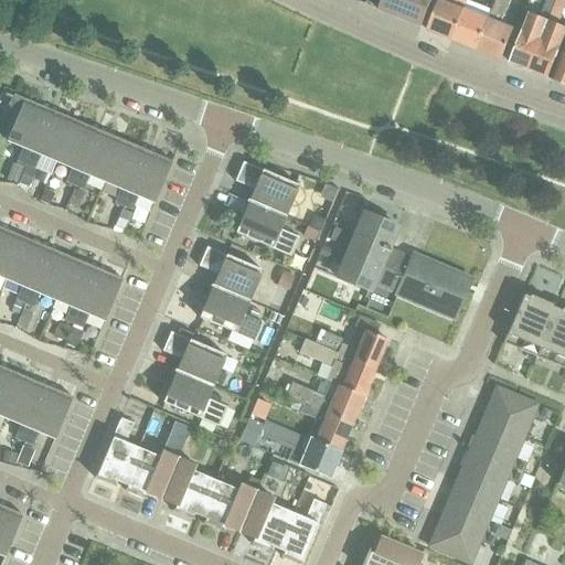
[(383,0),(380,11),(422,28),(433,0),(383,0)]
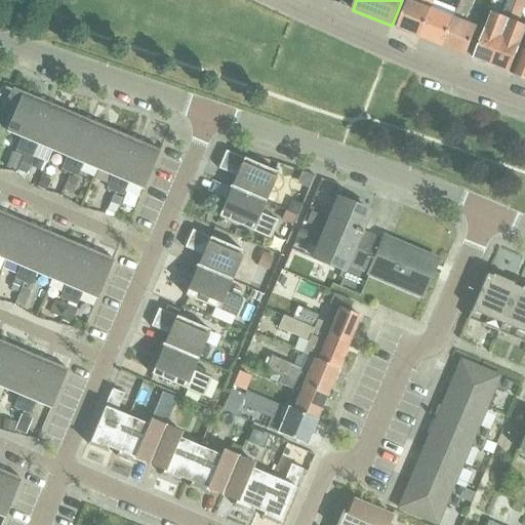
[(397,29),(419,38),(435,1),(435,0),(420,0),(418,6),(404,0),(402,0),(392,26),(397,29)]
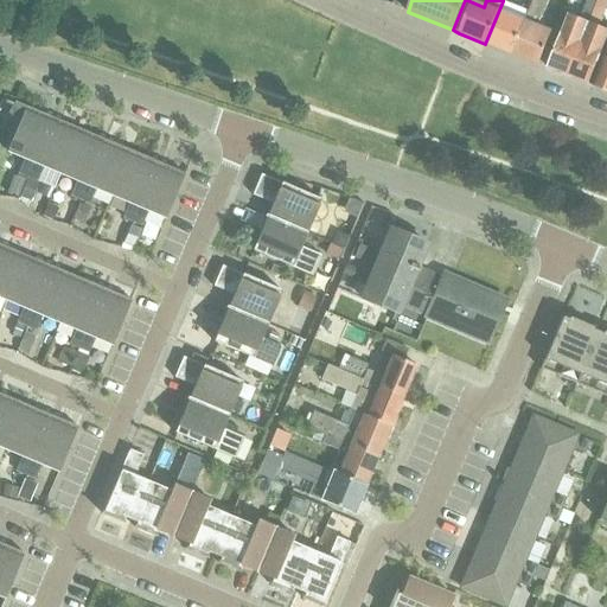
[(525,21),(511,55),(538,65),(553,32),(537,25),(547,0),(534,0),(529,12),(525,21)]
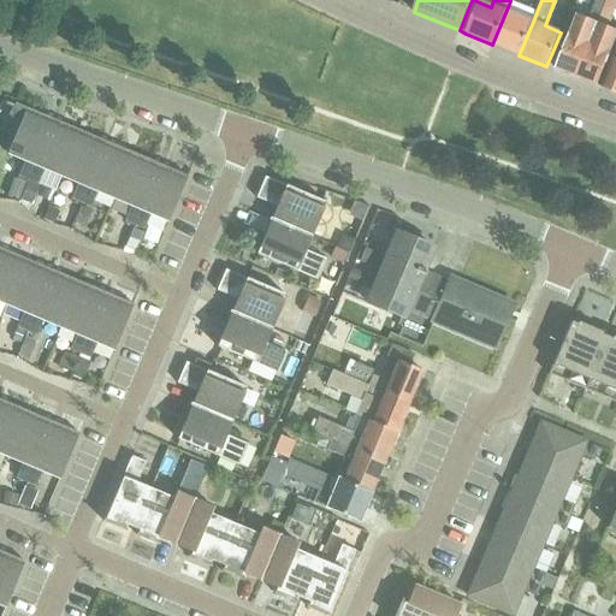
[(556,70),(576,78),(605,0),(596,0),(588,22),(578,17),(556,70)]
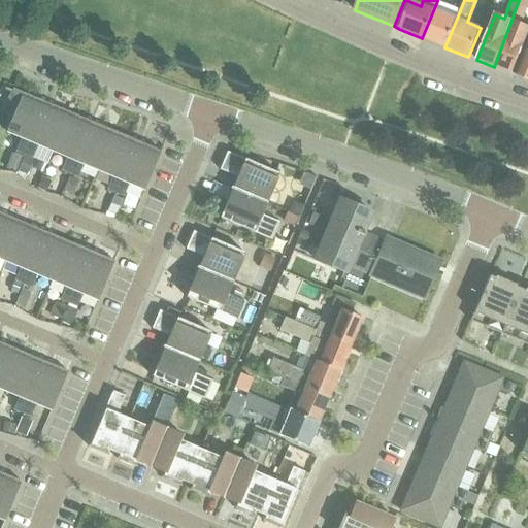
[(527,0),(519,0),(494,67),(513,74),(527,34),(527,27),(520,24),(527,2),(527,0)]
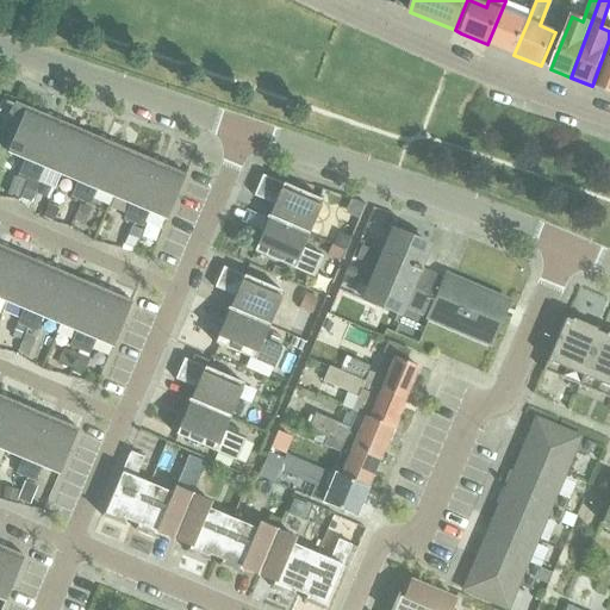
[(531,12),(505,1),(487,44),(514,55),(528,22),(531,12)]
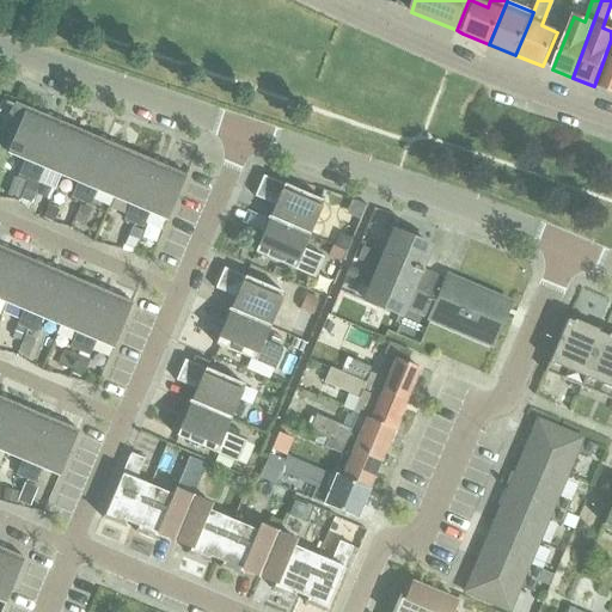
[(611,50),(598,87),(611,92),(611,50)]
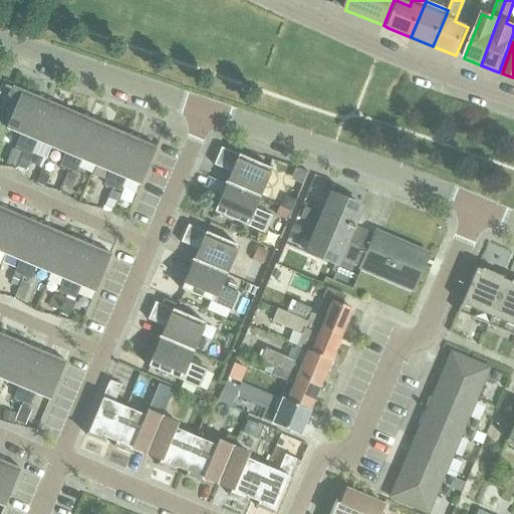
[(16,148),(24,151),(45,100),(13,86),(7,96),(17,103),(6,129),(21,135),(16,148)]
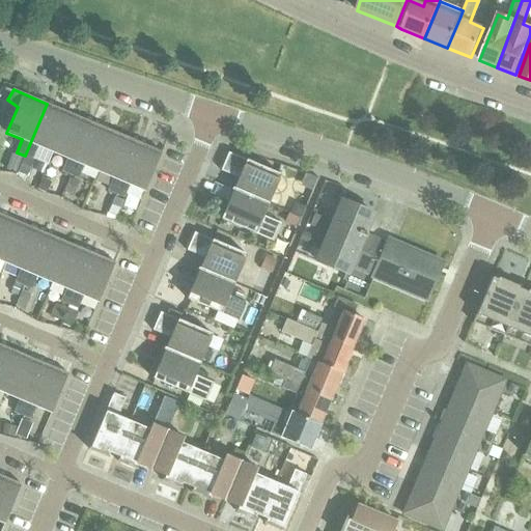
[(38,146),(53,152),(70,113),(47,104),(25,156),(33,159),(38,146)]
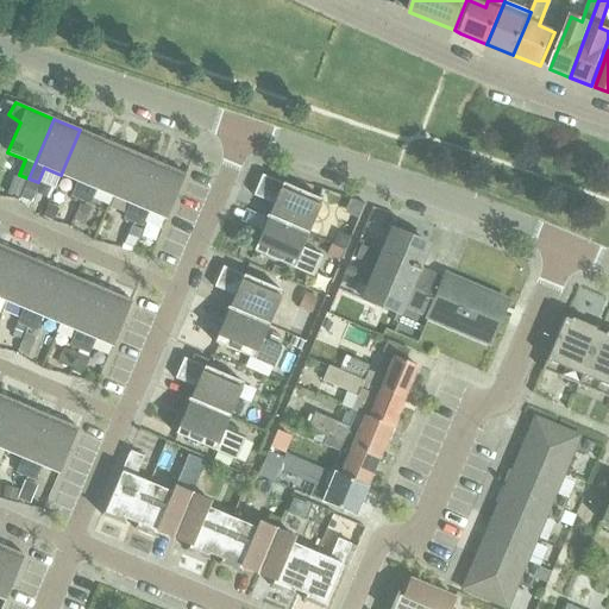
[(71,196),(81,201),(106,140),(80,130),(61,175),(77,182),(71,196)]
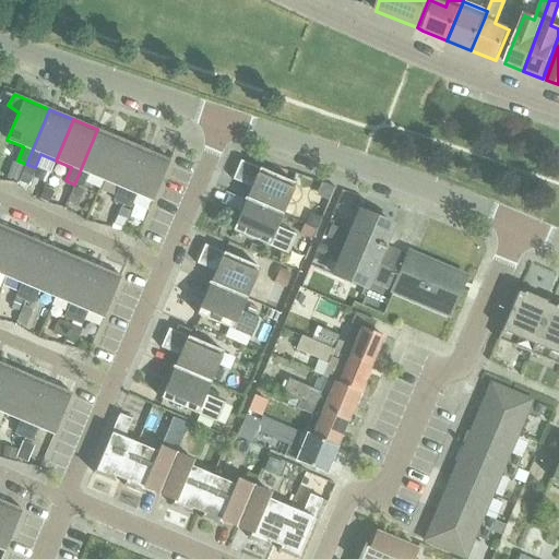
[(88,175),(104,181),(121,140),(97,129),(74,185),(83,188),(88,175)]
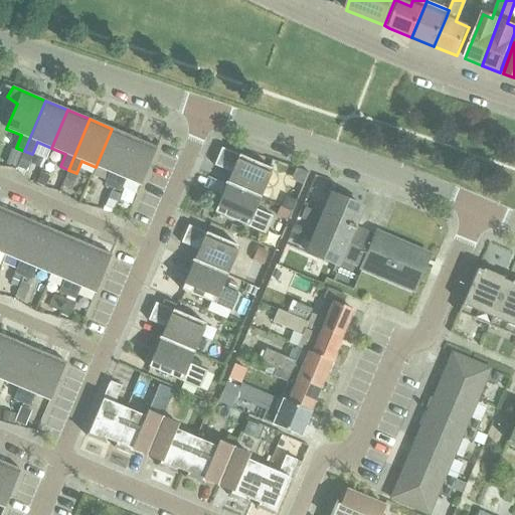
[(105,185),(113,188),(134,138),(112,129),(96,167),(110,173),(105,185)]
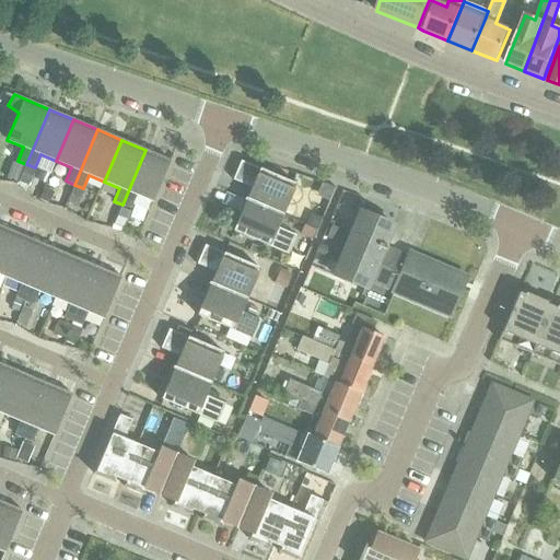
[(146,150),(123,205),(131,209),(137,196),(153,202),(171,161),(146,150)]
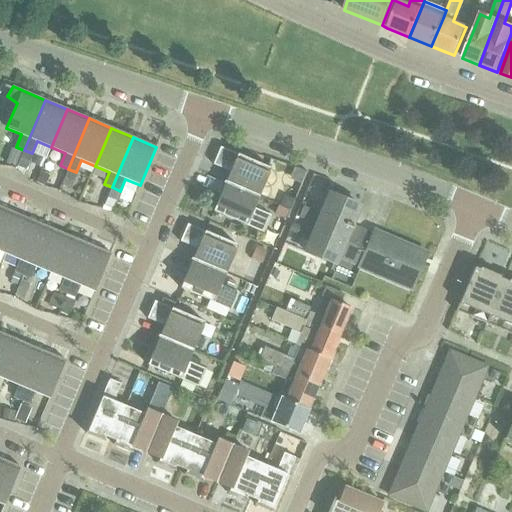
[(224,182),(224,183),(259,197),(271,169),(221,148),(213,165),(230,172),(226,182),(224,182)]
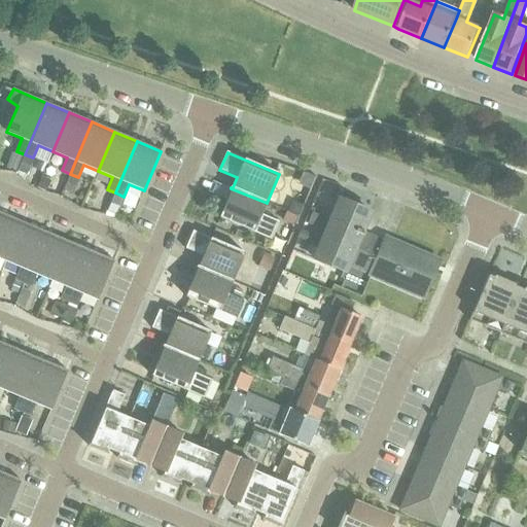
[(267,203),(231,188),(231,189),(232,189),(219,218),(272,240),(279,222),(261,214),(267,203)]
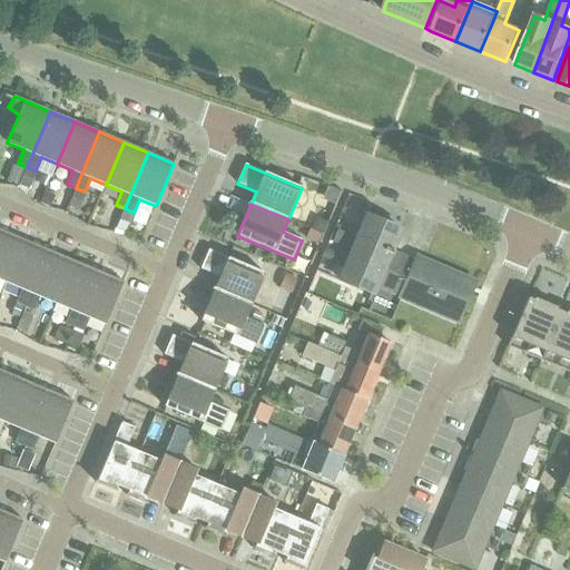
[(340,282),(373,295),(377,286),(400,296),(399,298),(459,323),(475,283),(394,247),(401,229),(367,216),(340,282)]
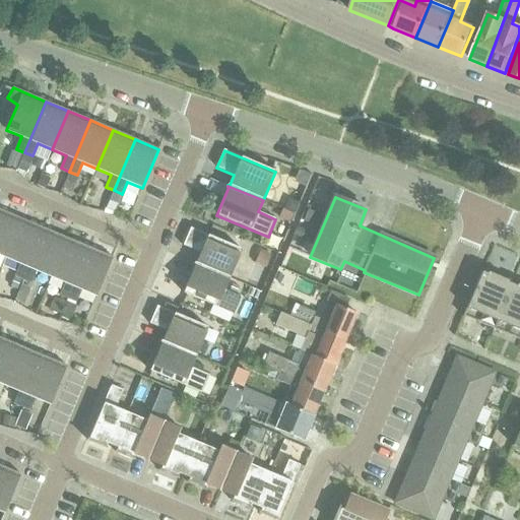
[(0,255),(6,258),(22,219),(0,210),(0,209),(0,255)]
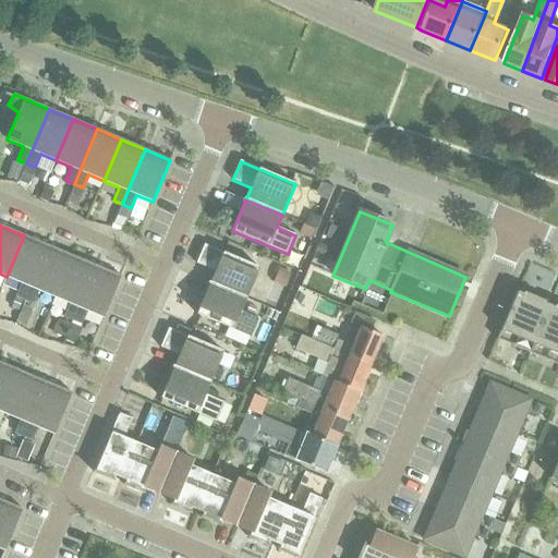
[(326,239),(339,243),(343,230),(331,226),(326,239)]
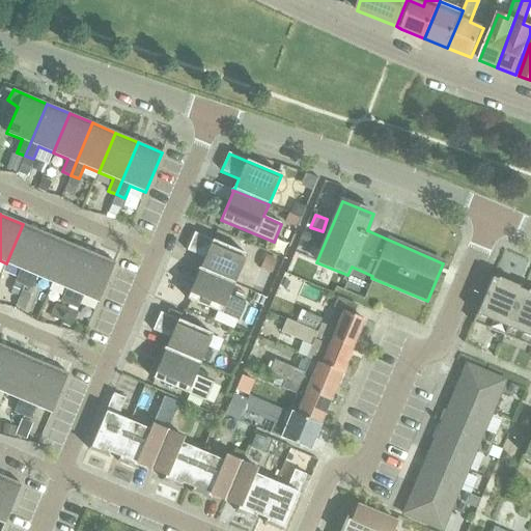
[(16,282),(24,286),(46,233),(23,224),(6,263),(21,270),(16,282)]
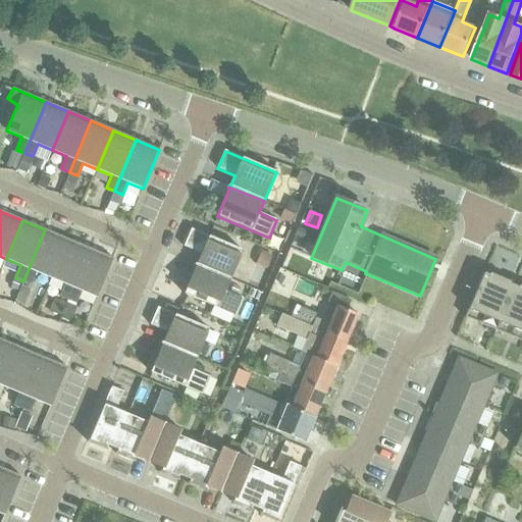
[(37,272),(51,278),(67,240),(45,229),(23,281),(32,284),(37,272)]
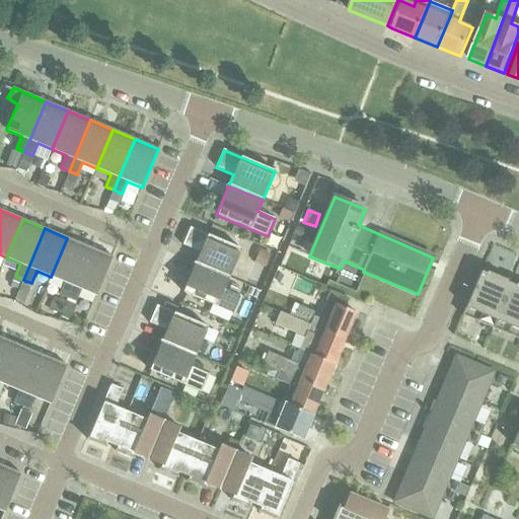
[(194,263),(194,264),(229,278),(241,249),(191,228),(182,245),(200,252),(196,263),(194,263)]
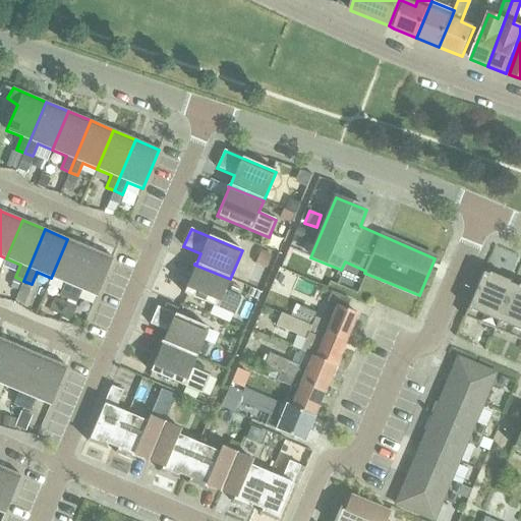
[(60,296),(68,299),(90,248),(67,239),(51,278),(65,284),(60,296)]
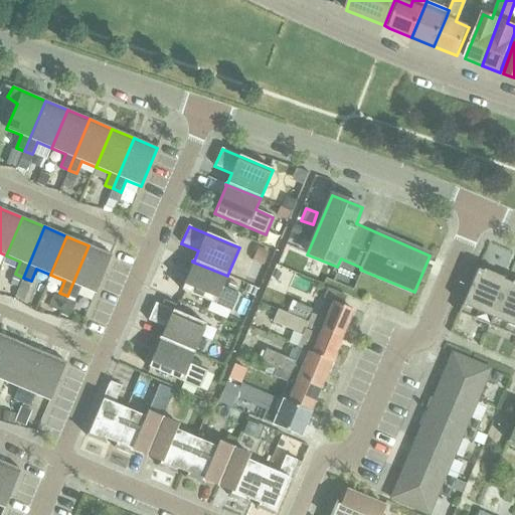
[(89,245),(67,296),(75,300),(80,287),(96,294),(112,255),(89,245)]
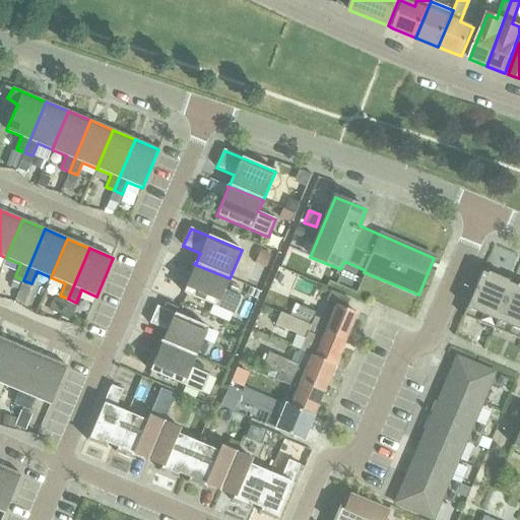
[(230,278),(194,264),(193,265),(195,265),(183,294),(235,315),(242,298),(224,289),(230,278)]
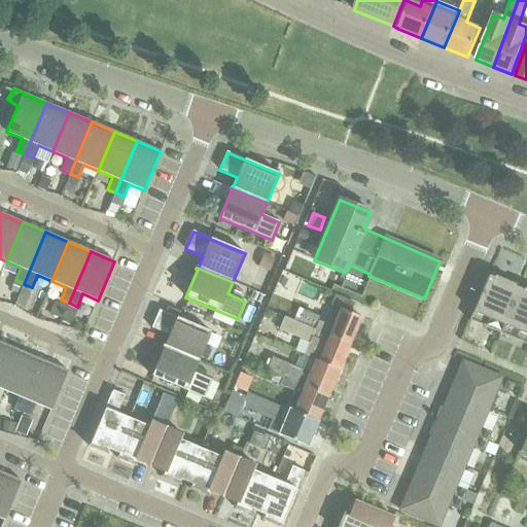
[(495,305),(504,281),(494,277),(494,278),(489,276),(479,299),(495,305)]
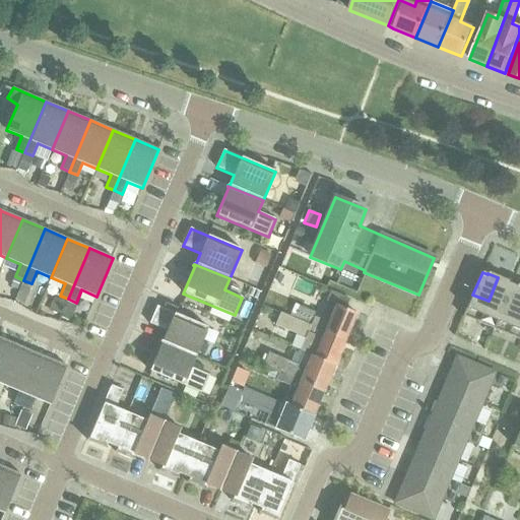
[(498,277),(489,301),(503,307),(512,284),(508,282),(508,281),(498,277)]
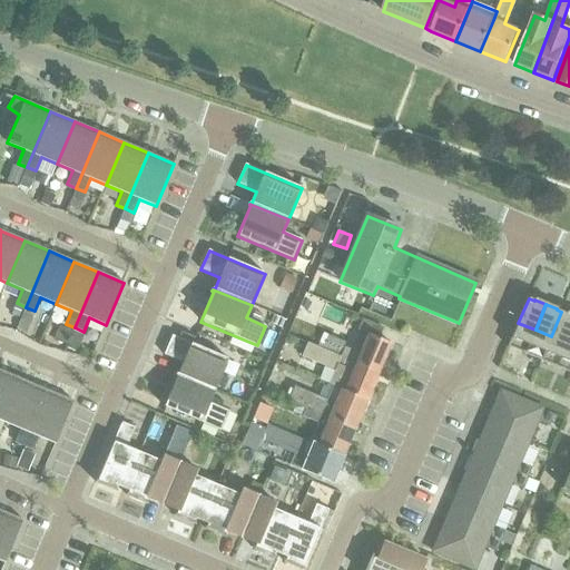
[(567,314),(561,312),(551,336),(567,343),(569,335),(569,313),(567,313),(567,314)]
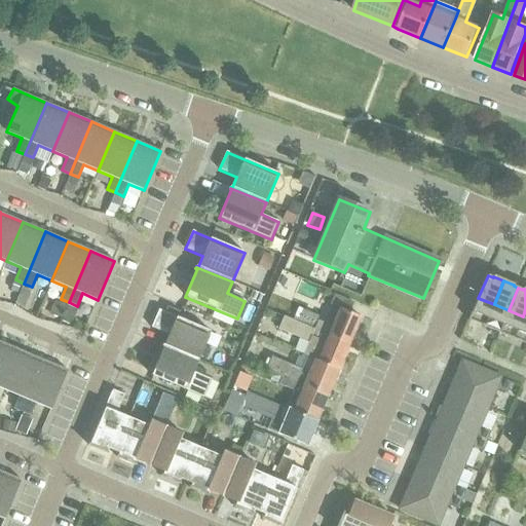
[(294,321),(349,344),(361,317),(349,312),(352,304),(334,296),(330,305),(339,308),(332,327),(318,321),(320,316),(299,308),(294,321)]
